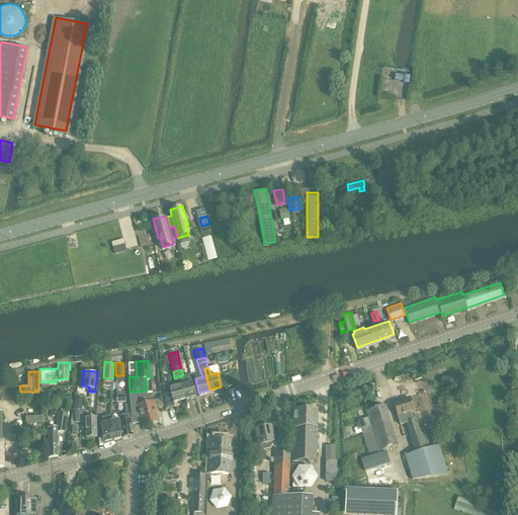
[(179,376),(184,398),(195,394),(192,379),(189,372),(183,374),(182,374),(182,376),(179,376)]
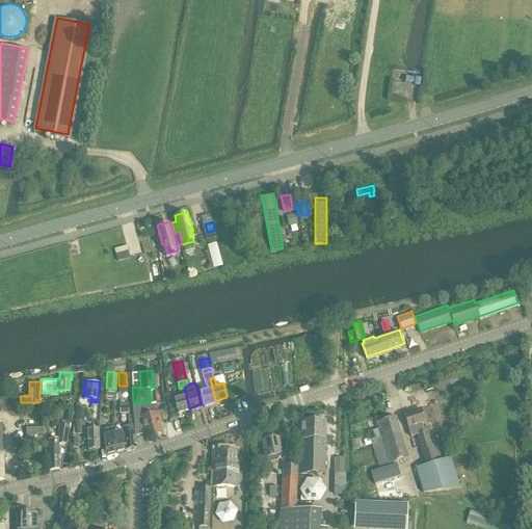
[(178,412),(189,408),(184,387),(180,389),(179,388),(180,393),(181,393),(181,394),(174,396),(178,412)]
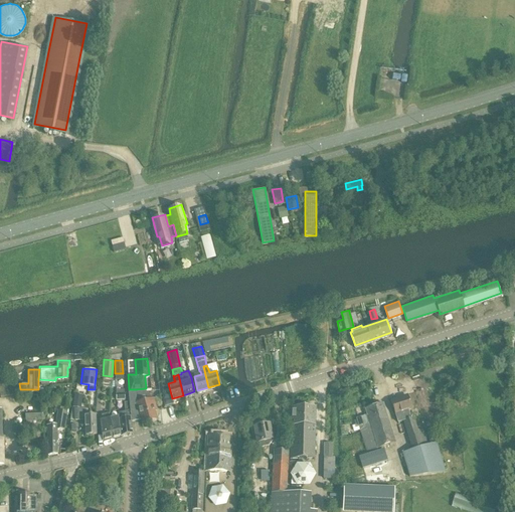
[(116,397),(125,397),(125,387),(116,387),(116,397)]
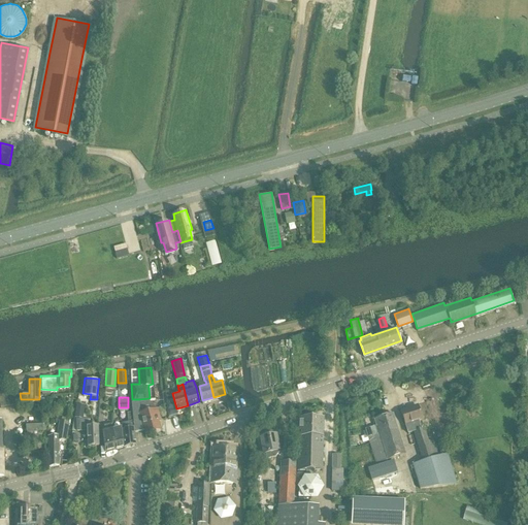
[(139,399),(132,400),(133,416),(133,419),(135,430),(144,427),(145,431),(160,428),(156,415),(159,414),(157,406),(141,411),(139,399)]
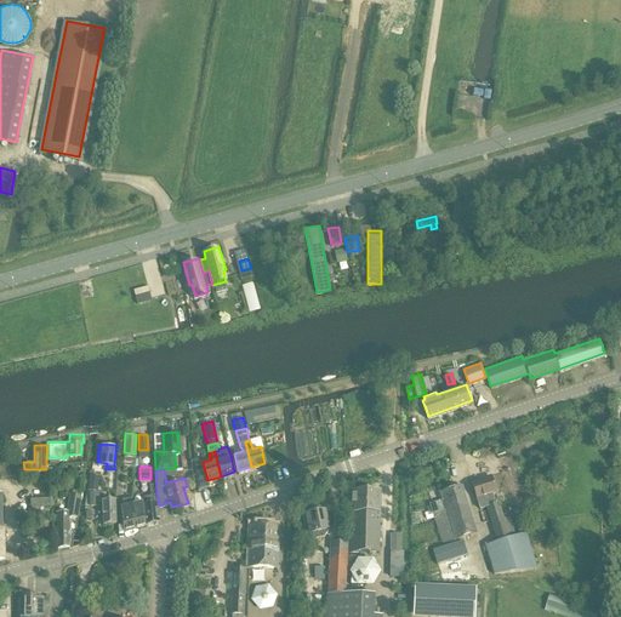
[(494,571),(536,566),(525,531),(529,530),(527,519),(516,523),(519,532),(511,536),(510,532),(514,531),(510,514),(505,515),(500,500),(495,501),(491,491),(496,490),(491,474),(472,480),(479,506),(485,504),(497,540),(485,543),(494,571)]
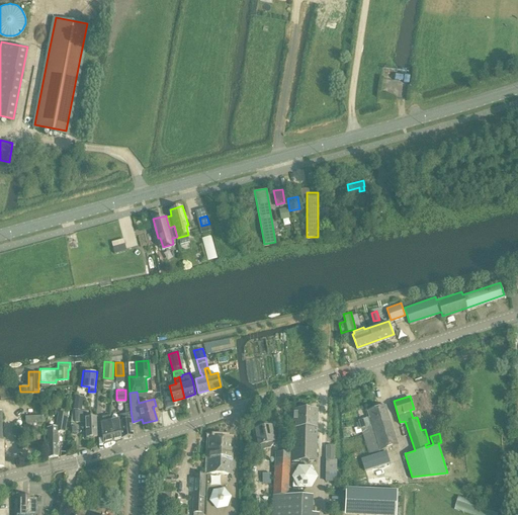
[(368,452),(398,443),(385,403),(367,409),(369,416),(358,419),(361,426),(359,427),(368,452)]
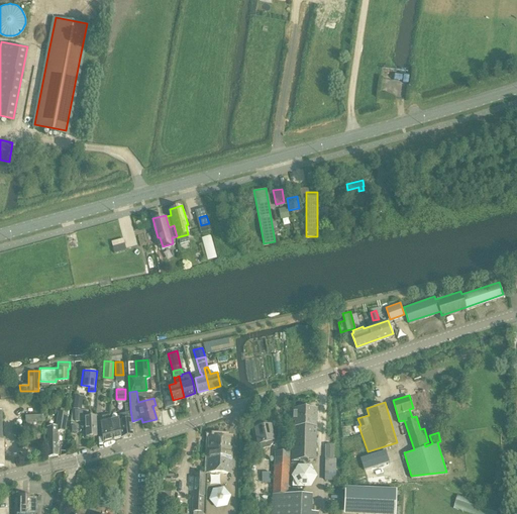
[(56,424),(47,424),(47,453),(58,453),(58,429),(64,429),(68,412),(66,412),(67,407),(61,406),(60,411),(58,410),(56,424)]
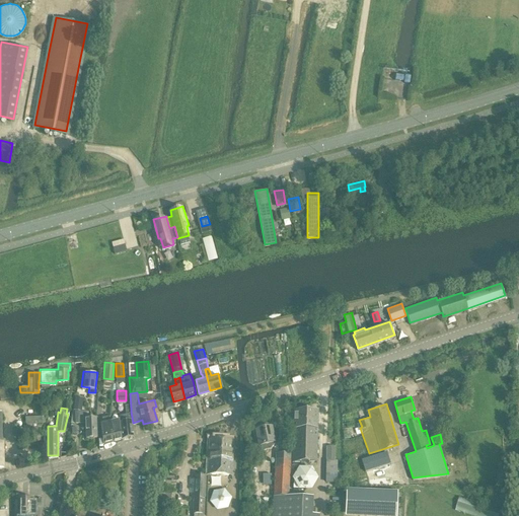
[(294,425),(317,425),(317,408),(294,408),(294,425)]
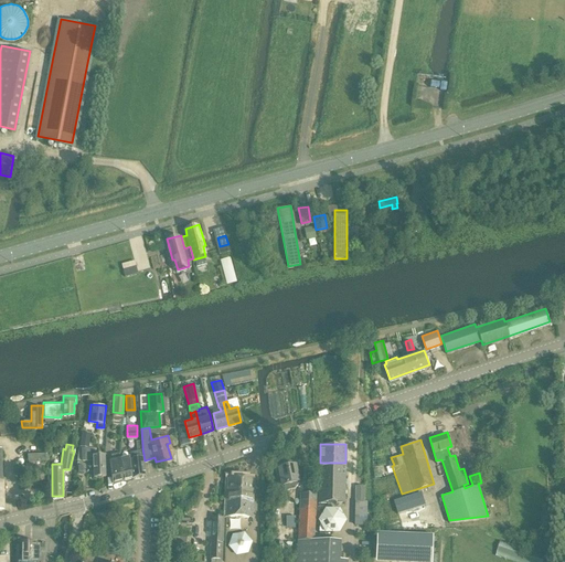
[(93,453),(93,445),(82,445),(82,459),(93,458),(93,475),(106,475),(105,453),(93,453)]
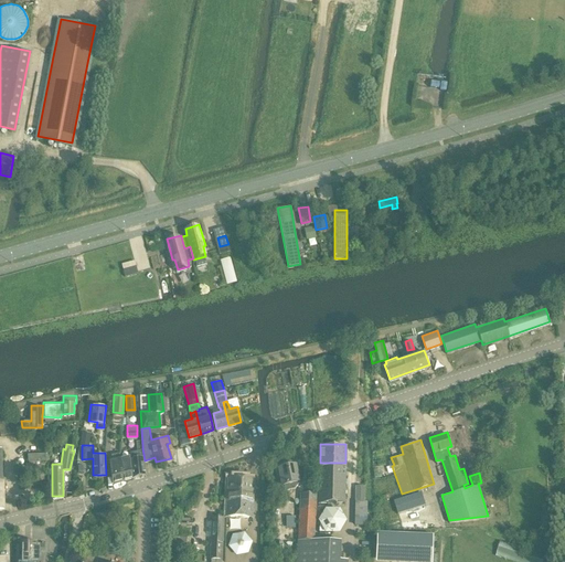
[(137,449),(129,452),(129,455),(129,458),(131,476),(145,473),(142,460),(145,460),(142,448),(142,445),(136,446),(137,449)]
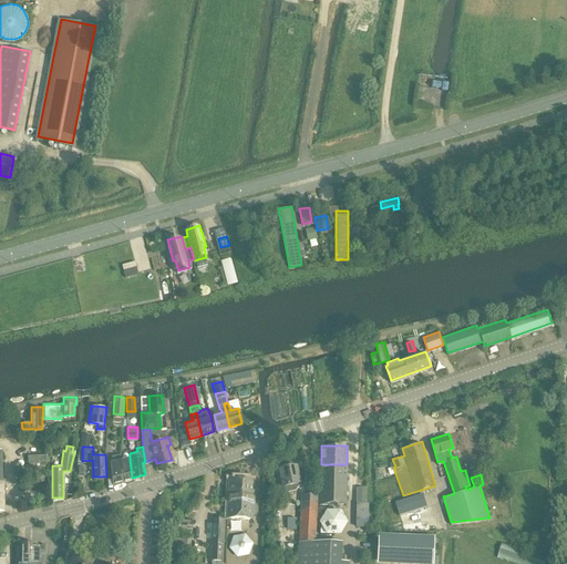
[(112,461),(110,461),(113,482),(124,480),(121,459),(121,453),(121,451),(112,453),(114,460),(112,461)]
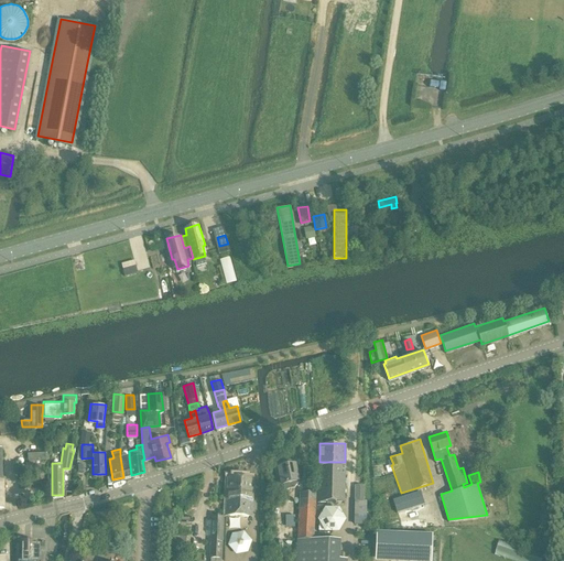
[(41,470),(41,457),(49,457),(49,451),(28,451),(28,459),(29,457),(29,463),(21,464),(21,471),(22,471),(22,477),(35,476),(35,471),(41,470)]
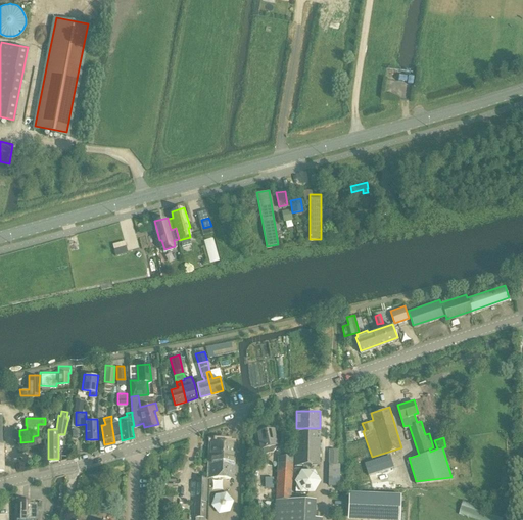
[(120,421),(111,423),(114,442),(122,440),(120,424),(120,421)]
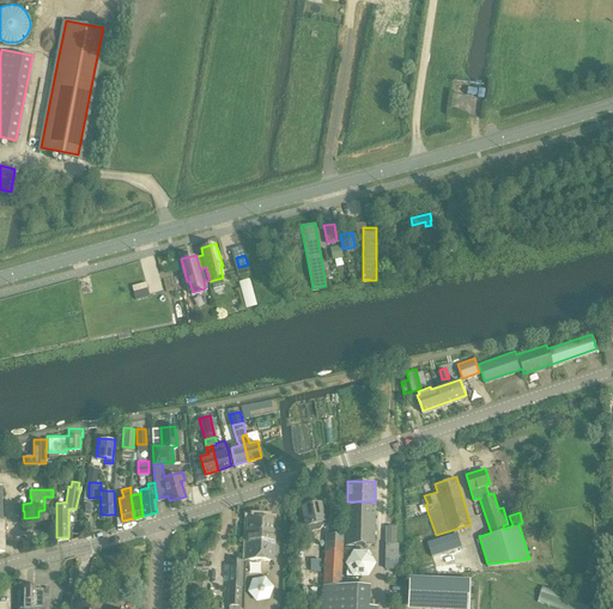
[(523,499),(528,515),(533,512),(529,498),(523,499)]
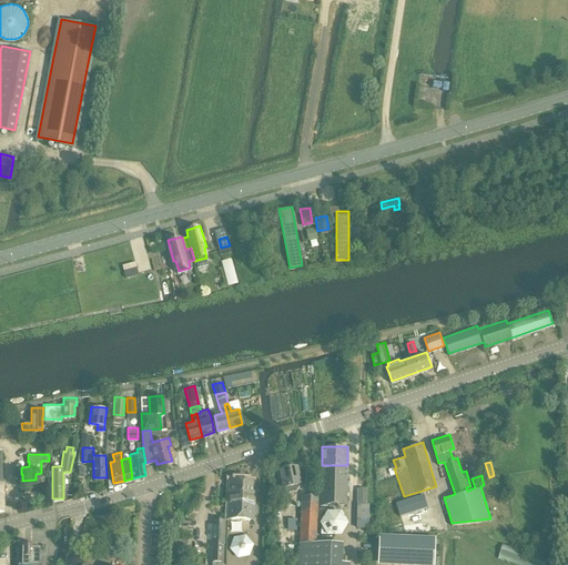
[(290,466),(280,468),(283,486),(288,485),(290,490),(302,487),(297,465),(295,465),(294,464),(291,465),(290,466)]
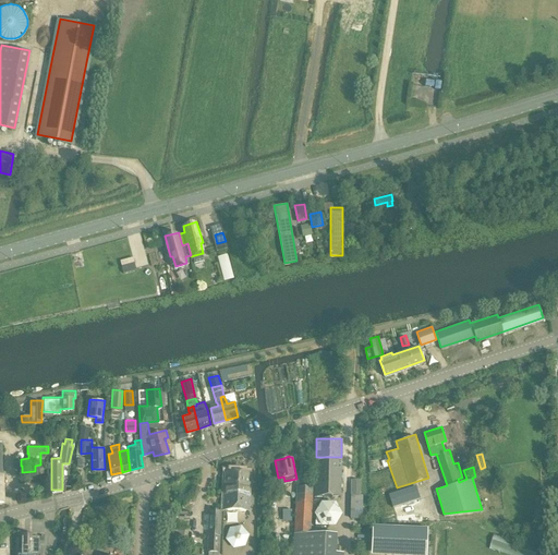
[(316,494),(341,494),(341,457),(316,457),(316,494)]
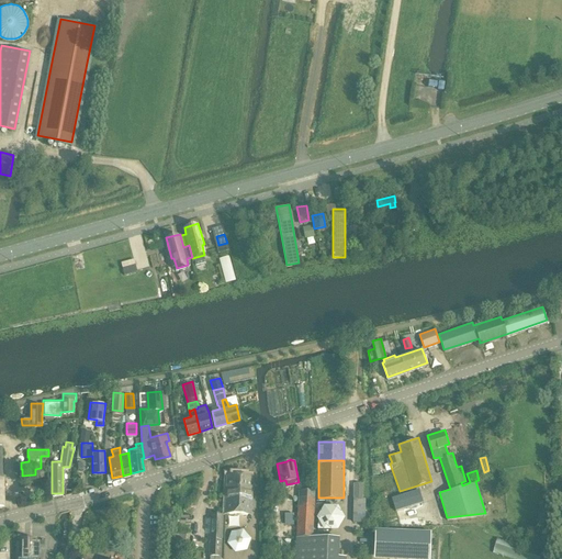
[(250,512),(251,473),(226,472),(225,511),(250,512)]
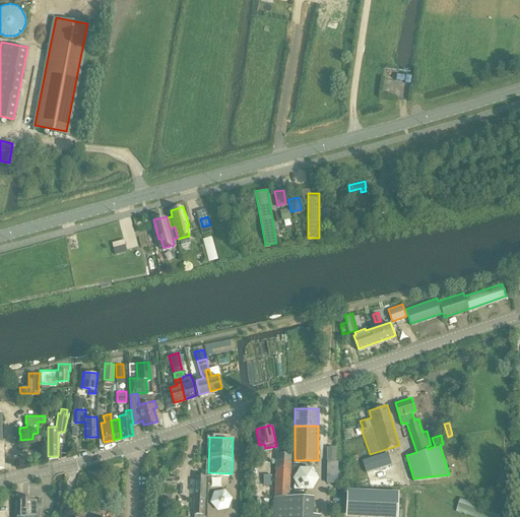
[(327,459),(335,459),(335,445),(327,444),(327,459)]
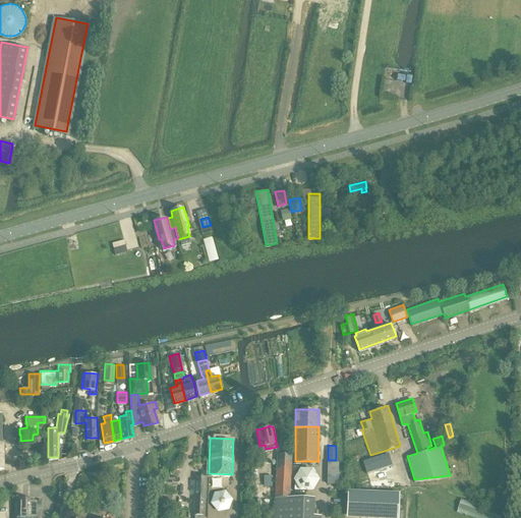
[(366,471),(392,463),(389,452),(362,460),(366,471)]
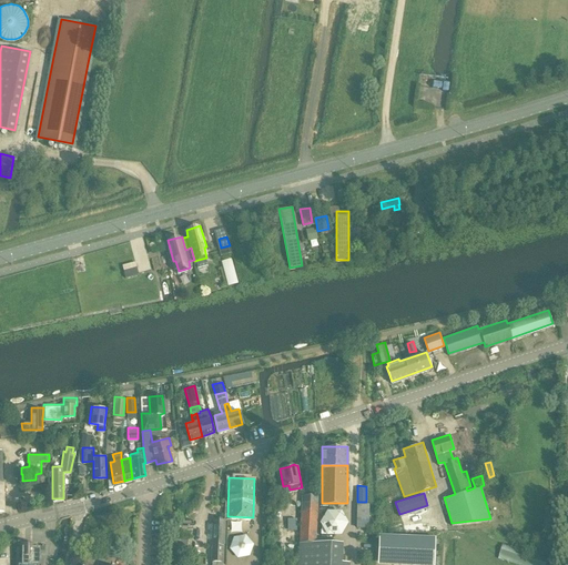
[(302,494),(302,497),(297,497),(296,508),(301,508),(300,541),(297,564),(341,564),(343,542),(316,541),(317,495),(302,494)]
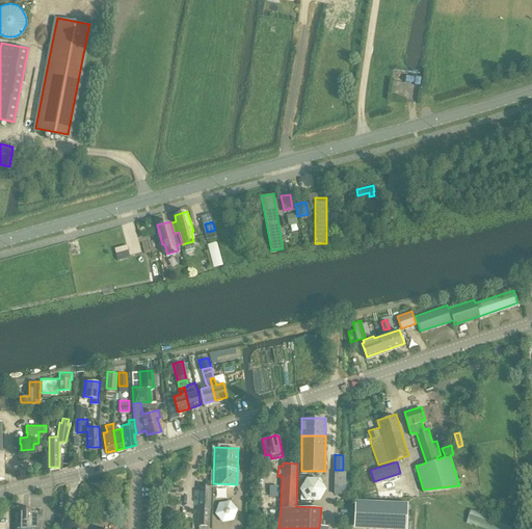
[(343,470),(335,470),(334,470),(334,491),(335,492),(345,493),(346,470),(343,470)]
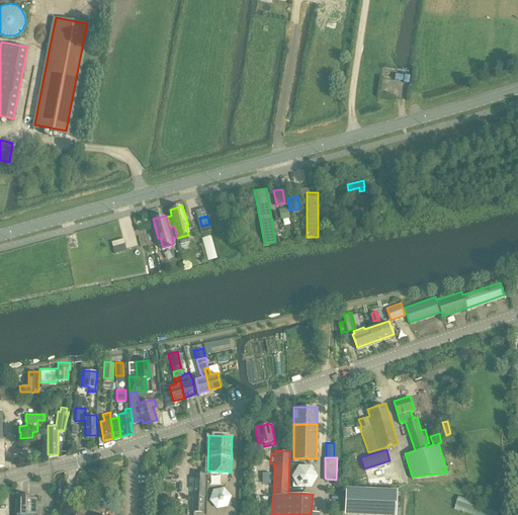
[(311,487),(317,476),(311,464),(298,464),(291,475),(297,486),(311,487)]
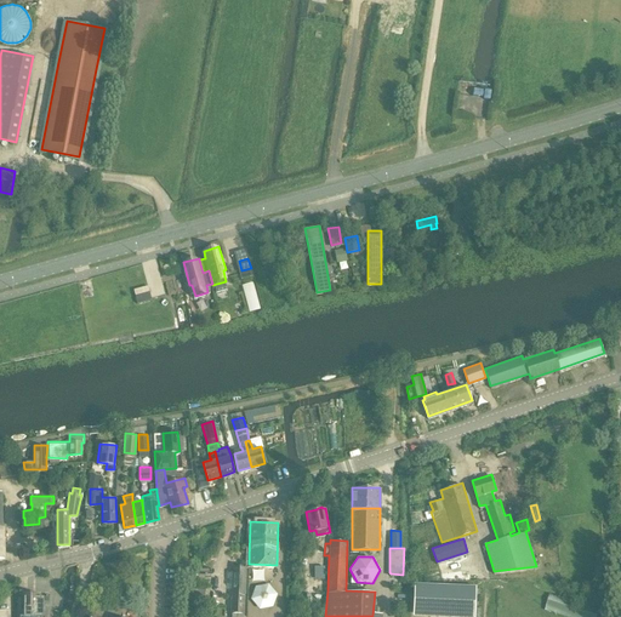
[(233,565),(232,612),(243,613),(244,565),(233,565)]
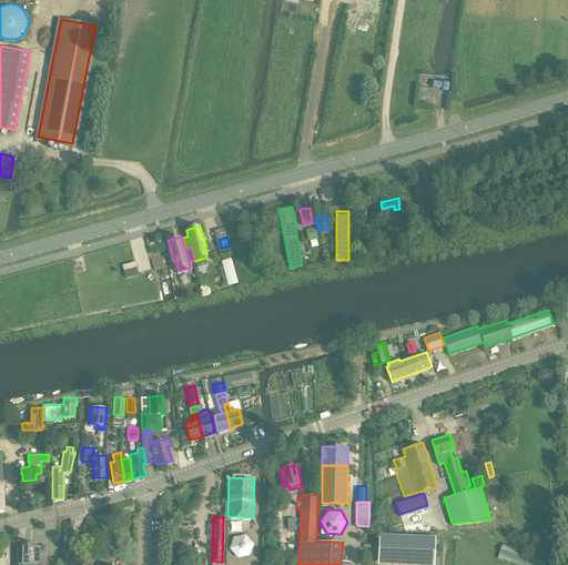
[(186,558),(186,544),(188,538),(176,537),(175,553),(178,553),(176,557),(186,558)]
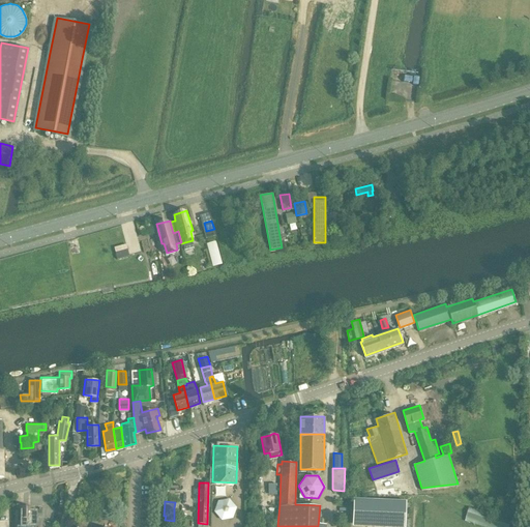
[(405,526),(407,503),(354,501),(353,526),(405,526)]
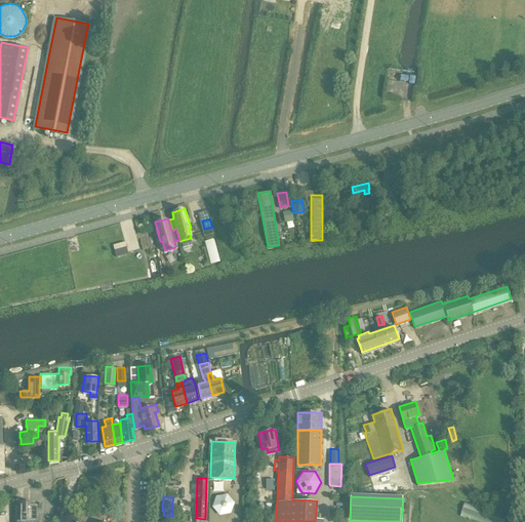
[(462,511),(461,515),(484,521),(510,521),(511,519),(512,517),(514,510),(511,510),(509,509),(507,515),(502,514),(502,513),(503,509),(495,507),(495,508),(494,510),(466,502),(463,508),(462,511)]
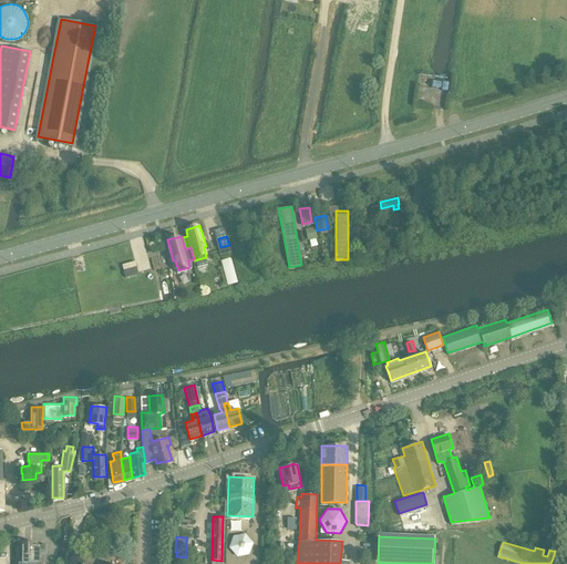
[(34,563),(34,562),(40,562),(40,544),(21,544),(21,561),(18,561),(18,563),(34,563)]
